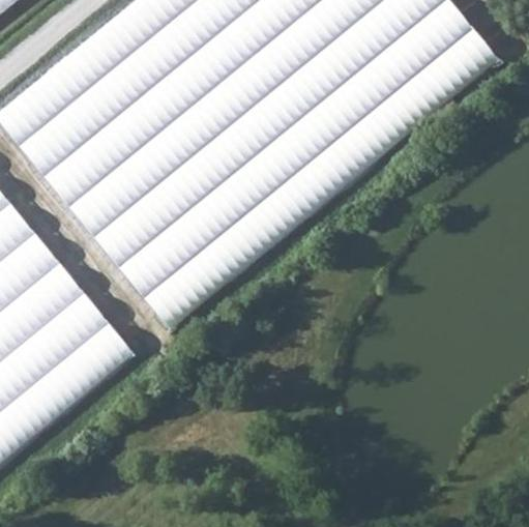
[(499,58),(450,0),(131,0),(0,109),(0,113),(176,325),(499,58)]
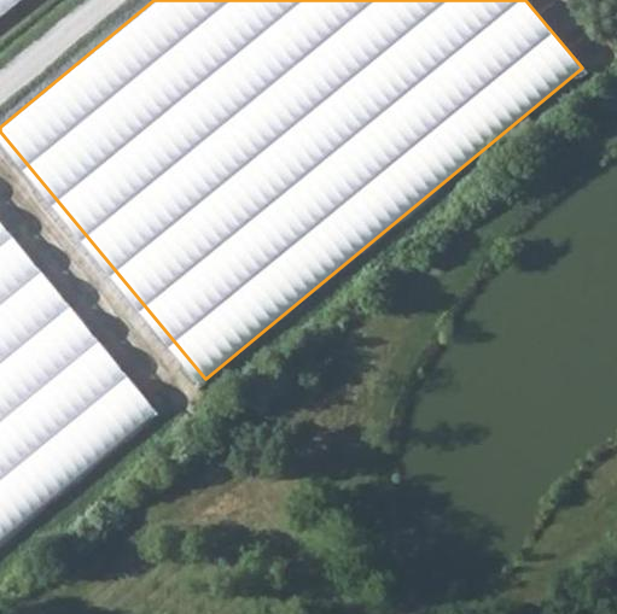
[(0,15),(17,0),(0,0),(0,15)]
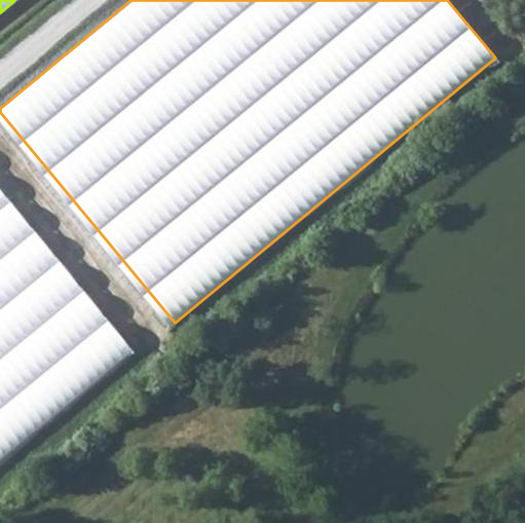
[(0,460),(134,352),(0,188),(0,460)]
